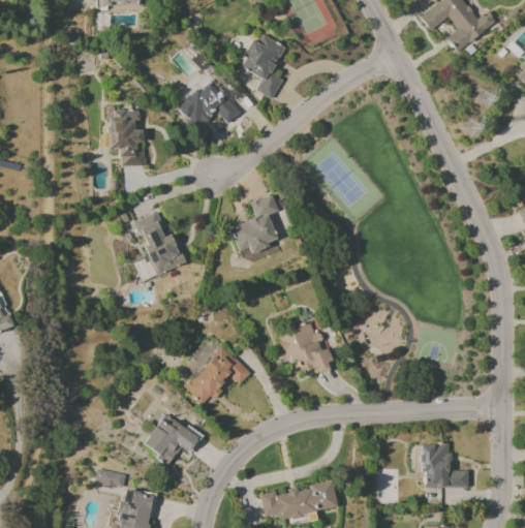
[(440,0),(420,16),(431,30),(450,17),(459,28),(448,37),(458,51),(497,22),(489,10),(479,18),(465,0),(440,0)]
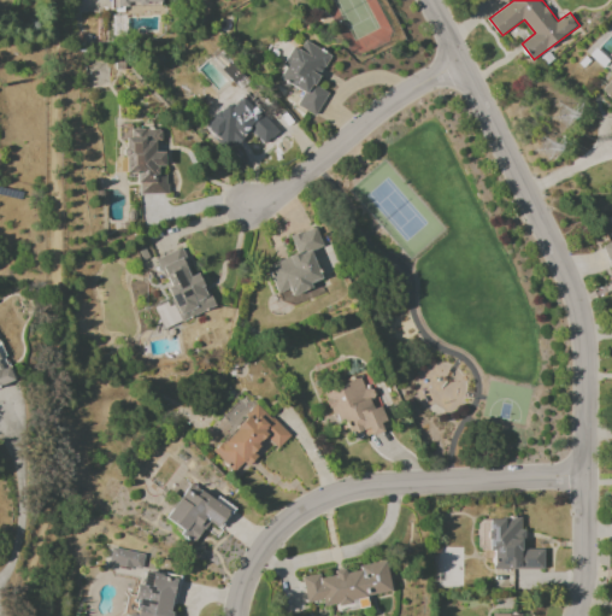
[(280,77),(307,91),(300,105),(318,115),(330,91),(317,84),(333,54),(307,41),(302,50),(296,46),(280,77)]
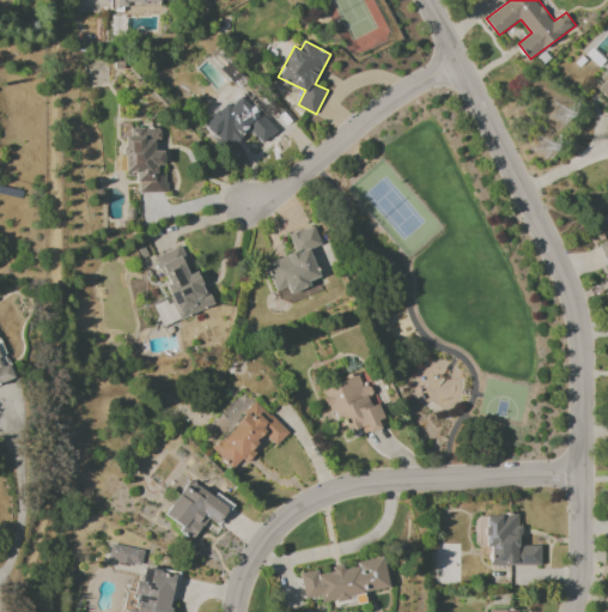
[(280,128),(241,92),(207,127),(231,149),(250,127),(267,143),(280,128)]
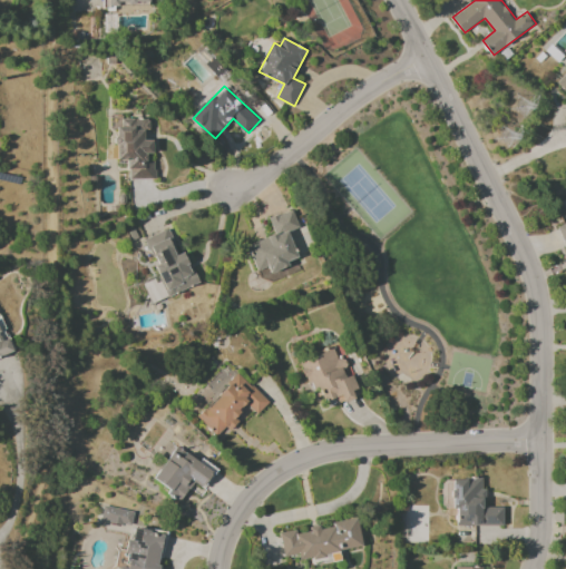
[(158,178),(157,160),(154,160),(154,138),(152,138),(152,117),(119,118),(119,159),(130,158),(130,178),(158,178)]
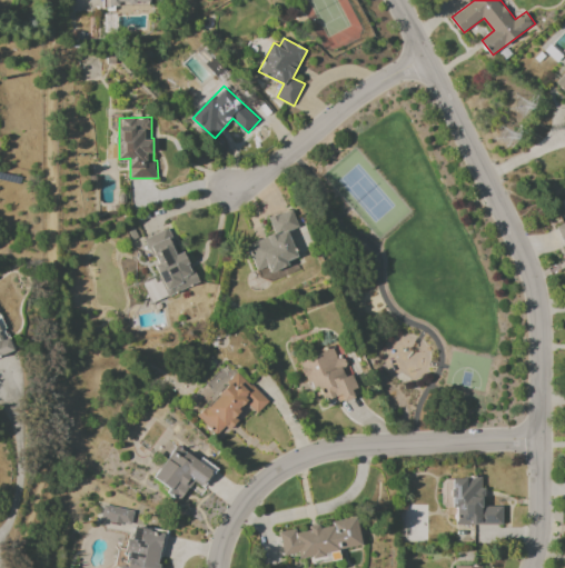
[(271,217),(277,233),(249,242),(264,281),(293,271),(293,269),(301,266),(289,230),(300,227),(295,209),(271,217)]
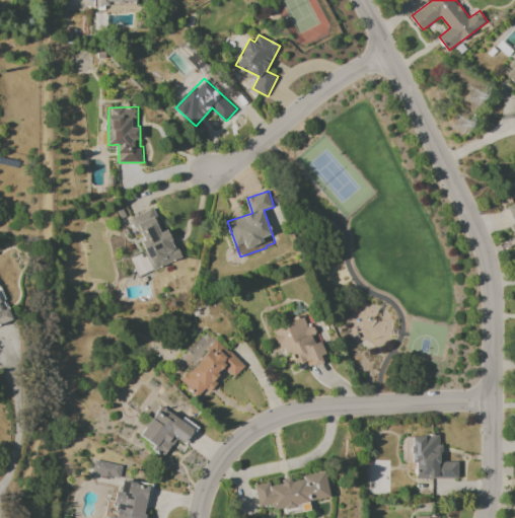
[(182,257),(169,228),(165,230),(155,208),(135,216),(145,240),(143,241),(155,269),(182,257)]
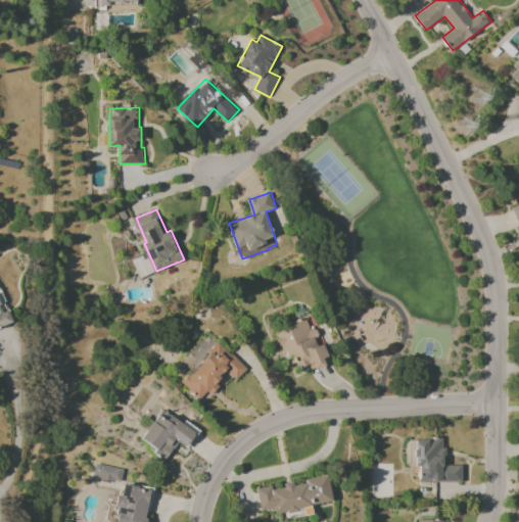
[(0,327),(15,322),(11,310),(4,312),(0,299),(0,327)]
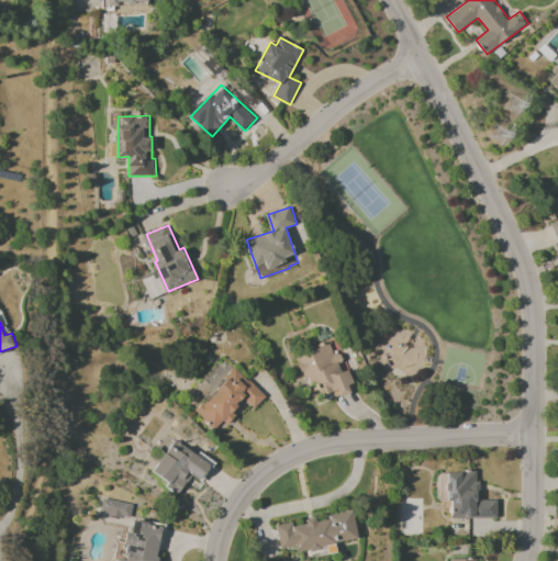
[(298,355),(307,381),(315,378),(322,395),(338,390),(341,395),(356,390),(341,340),(298,355)]
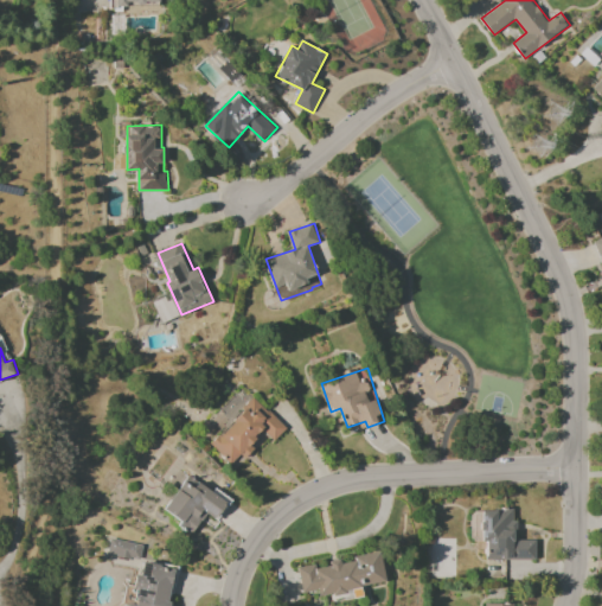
[(276,440),(288,428),(257,397),(212,442),(234,463),(243,453),(248,457),(257,447),(254,442),(267,431),(276,440)]
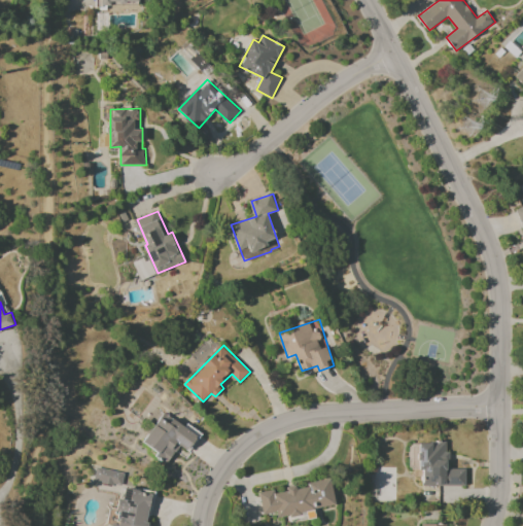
[(181,445),(188,450),(199,435),(165,412),(157,424),(148,418),(141,427),(149,433),(143,443),(170,461),(181,445)]
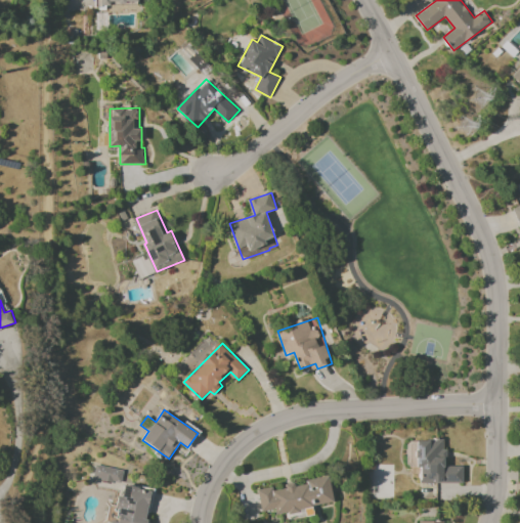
[(464,482),(464,466),(446,465),(446,439),(418,438),(417,467),(422,467),(422,482),(464,482)]
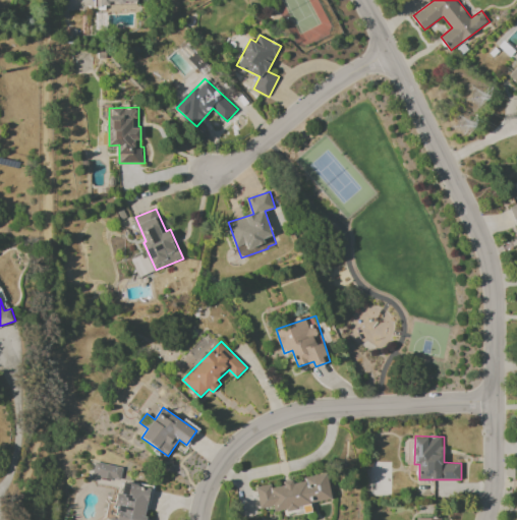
[(95,474),(122,480),(125,466),(97,461),(95,474)]
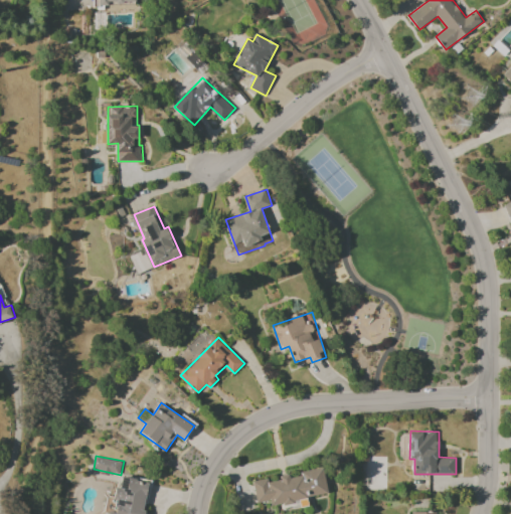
[(329,494),(324,467),(302,471),(302,475),(292,477),(291,475),(271,479),(271,478),(254,481),(259,502),(273,500),(274,504),(329,494)]
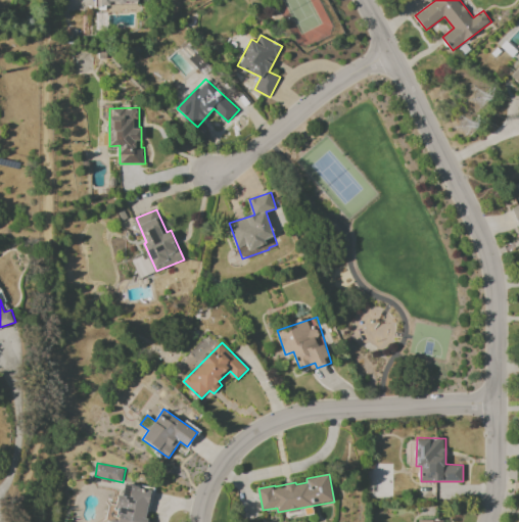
[(147,521),(152,488),(125,484),(124,494),(121,494),(116,520),(113,519),(112,521),(147,521)]
